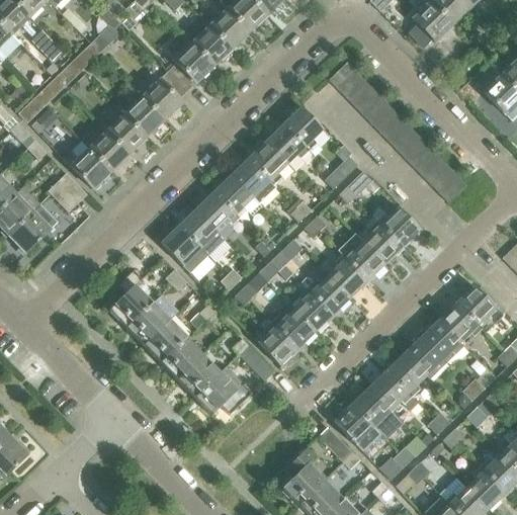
[(29,17),(13,0),(0,0),(0,21),(12,34),(29,17)]
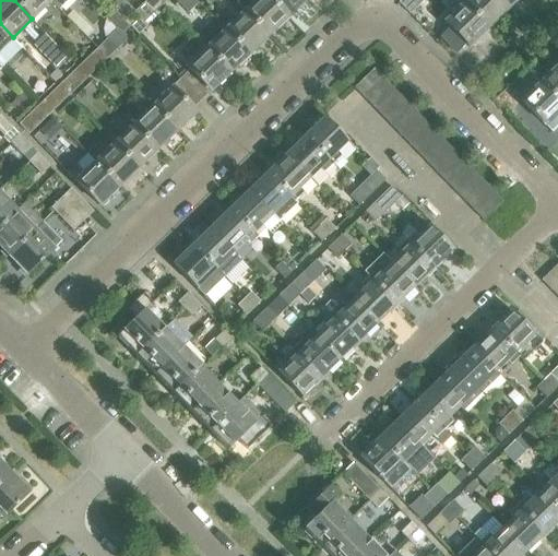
[(51,0),(14,0),(32,19),(51,0)]
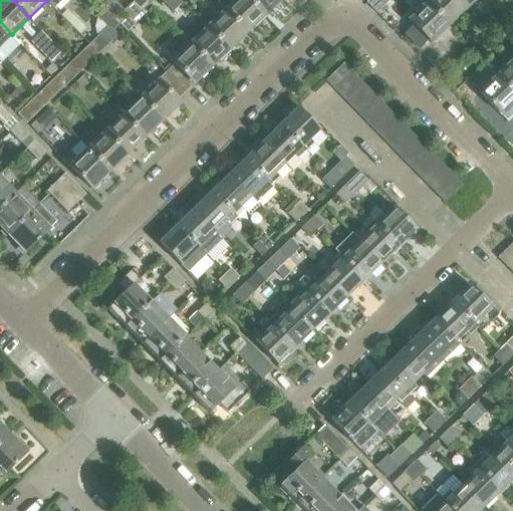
[(150,2),(148,0),(134,0),(133,1),(141,10),(150,2)]
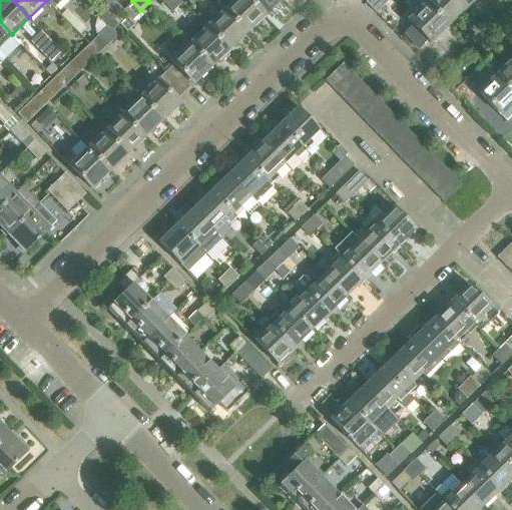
[(265,15),(250,0),(218,0),(217,1),(224,8),(247,32),(265,15)]
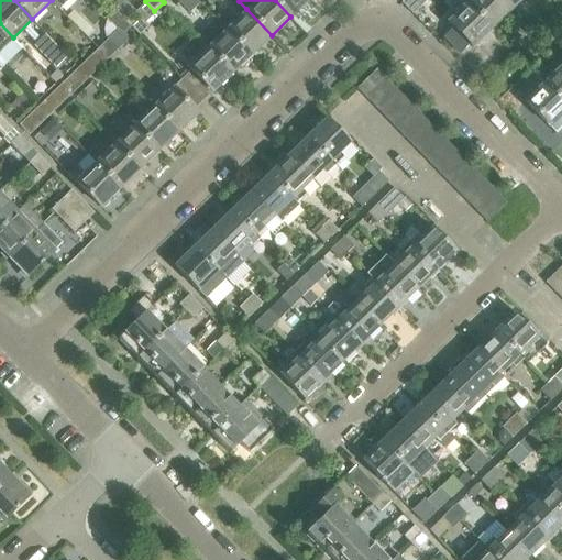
[(275,0),(290,17),(308,0),(275,0)]
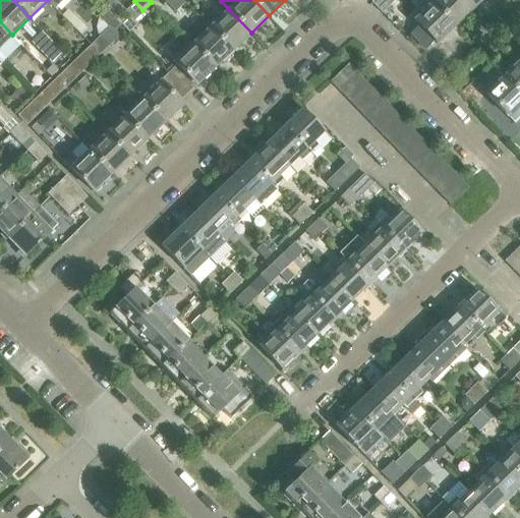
[(473,8),(465,0),(435,0),(432,2),(455,25),(473,8)]
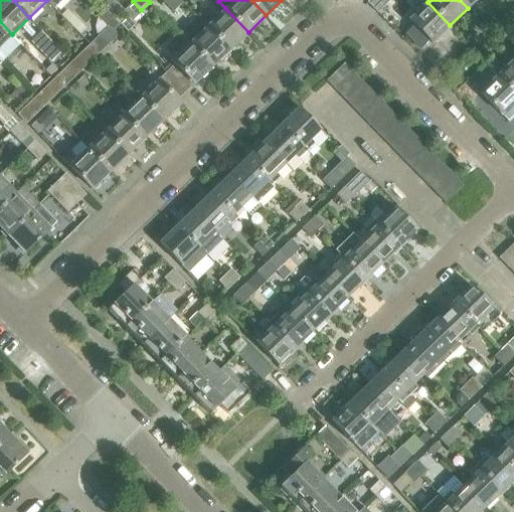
[(460,0),(468,8),(476,0),(460,0)]
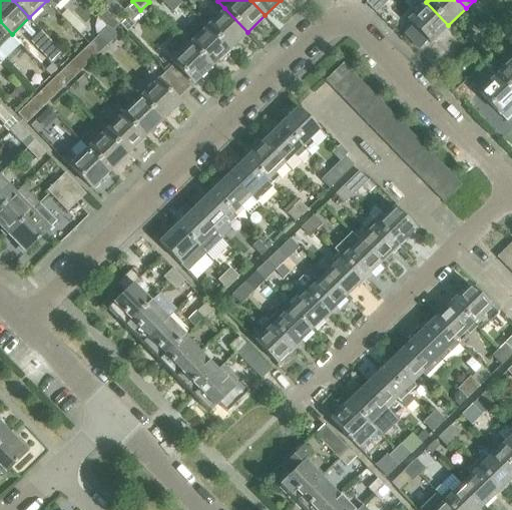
[(140,10),(132,1),(123,10),(131,19),(140,10)]
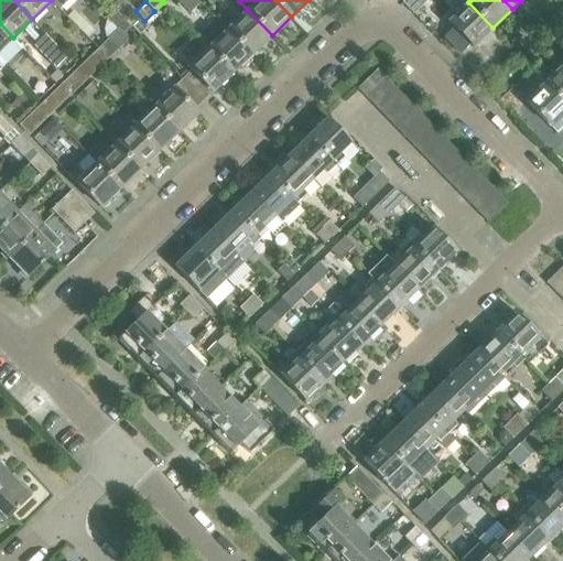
[(493,28),(468,2),(448,21),(453,27),(444,34),(462,52),(471,44),(473,46),(493,28)]
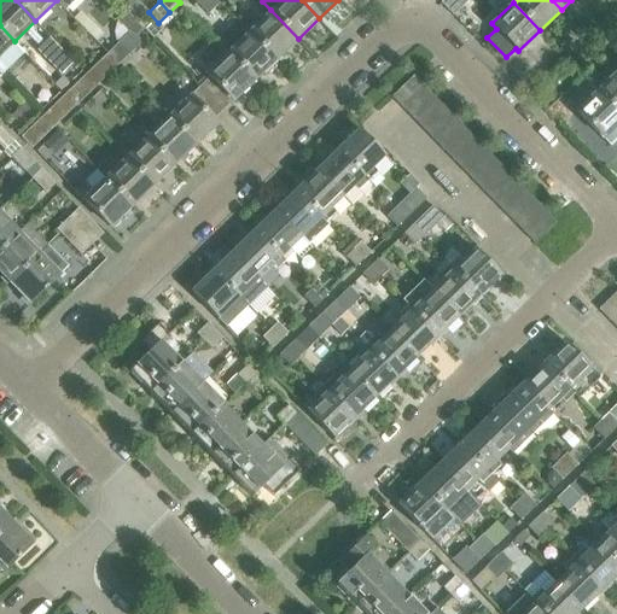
[(298,39),(271,10),(249,31),(277,59),(298,39)]
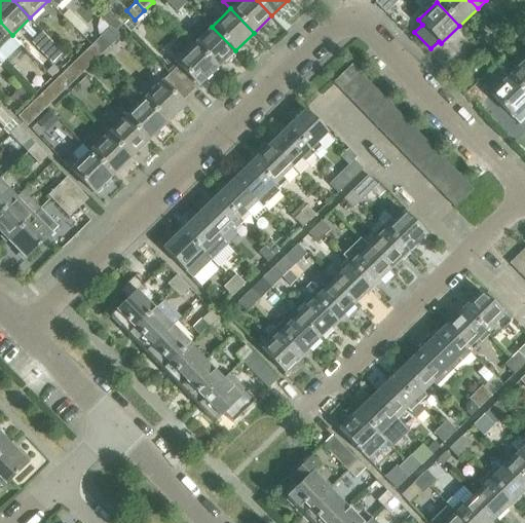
[(235,50),(212,27),(205,20),(187,37),(194,44),(217,68),(235,50)]
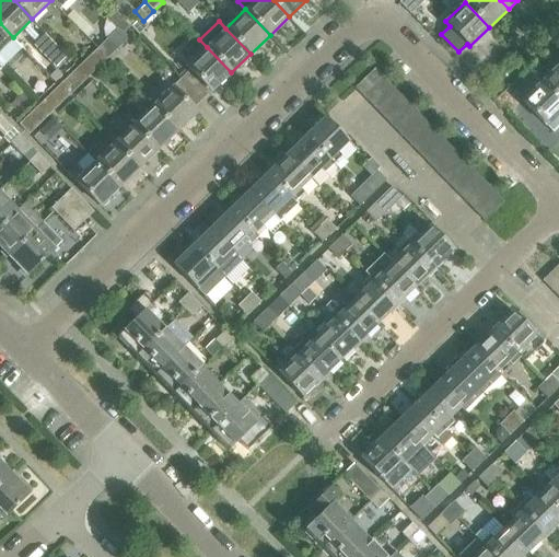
[(0,49),(13,37),(0,23),(0,49)]
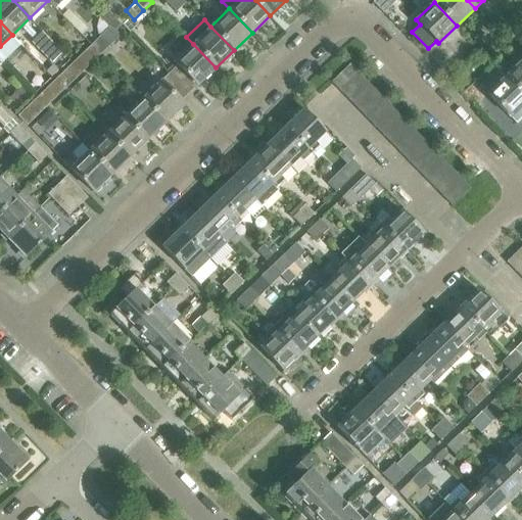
[(119,35),(114,31),(109,26),(101,35),(109,44),(119,35)]
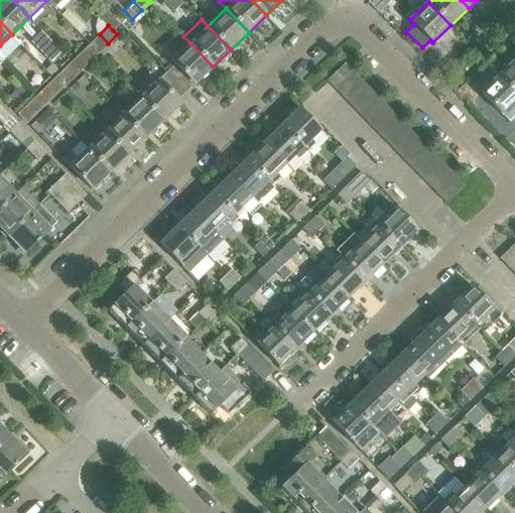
[(108,43),(100,34),(91,43),(99,52),(108,43)]
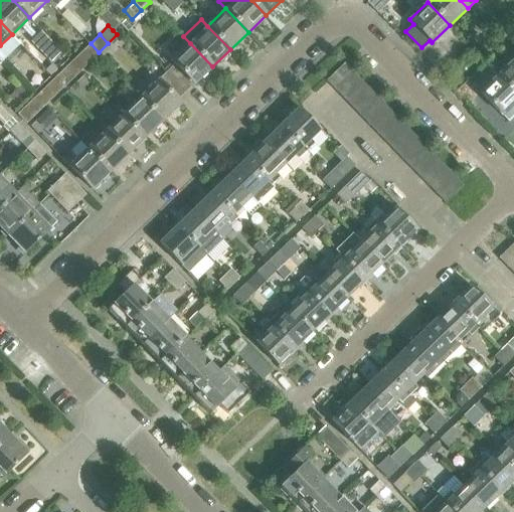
[(99,52),(91,43),(81,51),(90,60),(99,52)]
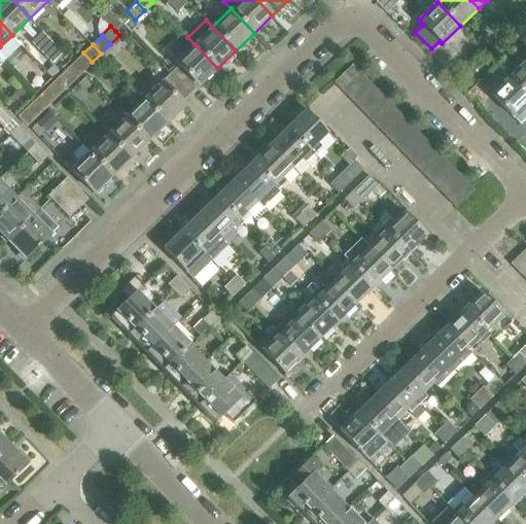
[(217,68),(195,44),(176,62),(179,64),(170,72),(190,93),(199,84),(200,85),(217,68)]
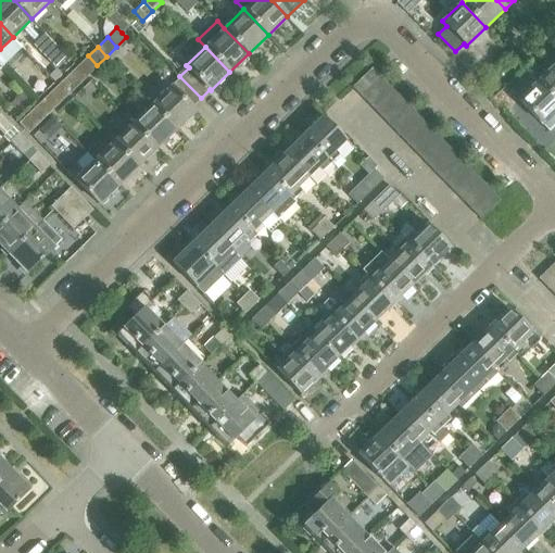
[(97,65),(88,55),(78,65),(87,75),(97,65)]
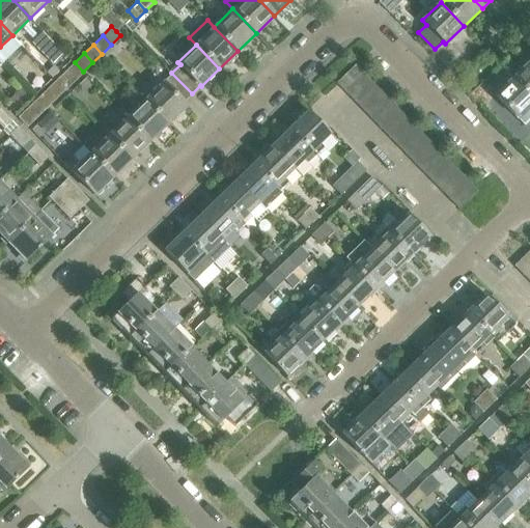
[(529,60),(513,77),(529,93),(529,60)]
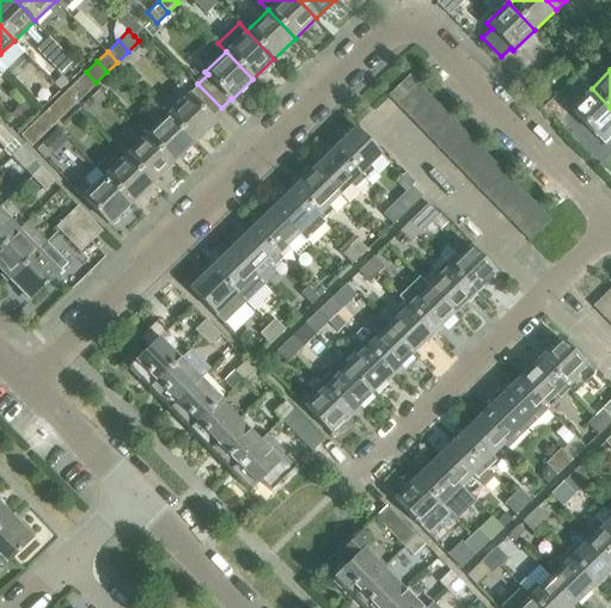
[(96,83),(86,72),(75,83),(86,92),(96,83)]
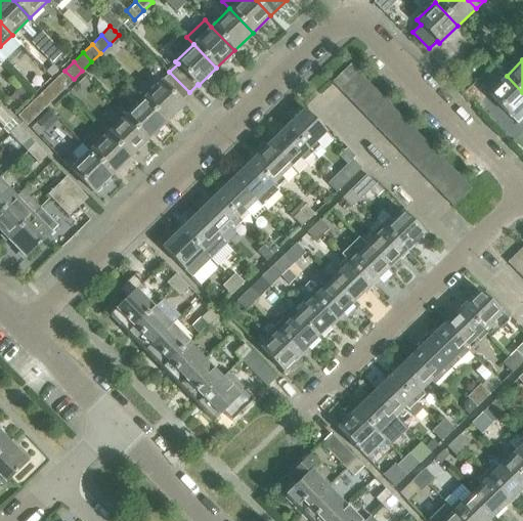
[(342,89),(360,72),(351,62),(333,80),(342,89)]
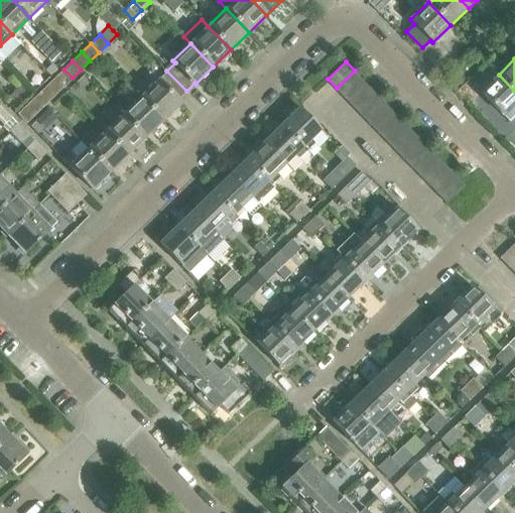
[(73,78),(63,70),(54,78),(63,87),(73,78)]
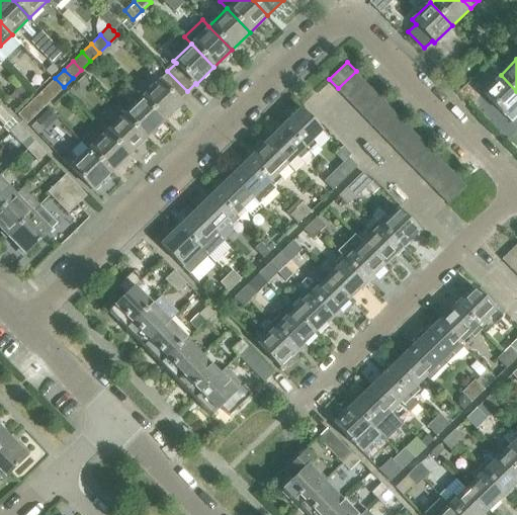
[(182,102),(179,99),(187,91),(167,71),(142,96),(164,119),(182,102)]
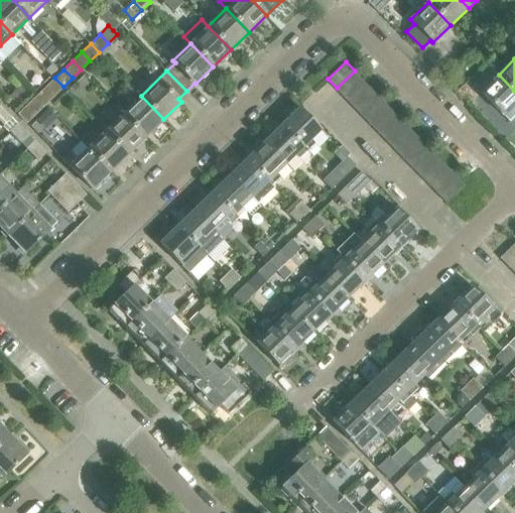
[(345,97),(363,79),(355,71),(337,88),(345,97)]
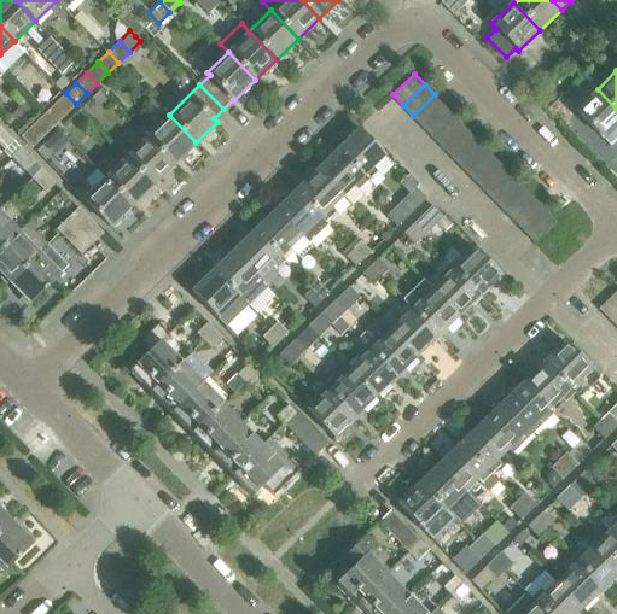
[(616,109),(598,89),(576,110),(611,145),(616,139),(616,109)]
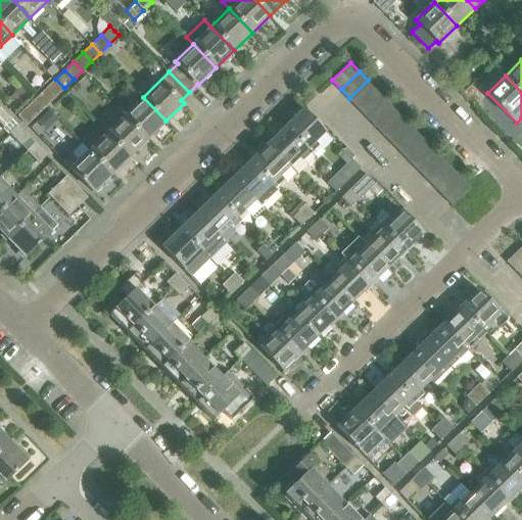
[(64,88),(55,79),(46,88),(55,97),(64,88)]
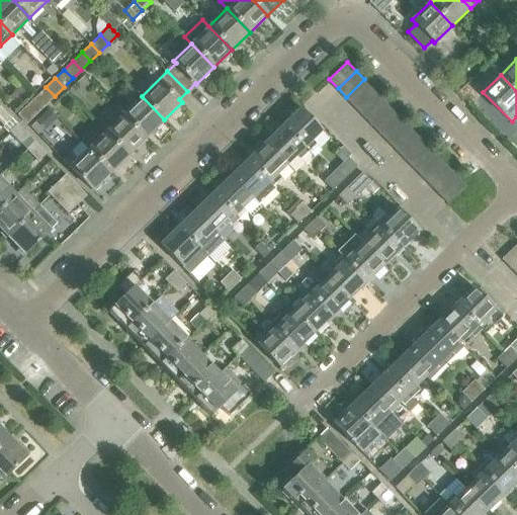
[(355,105),(372,88),(364,79),(346,97),(355,105)]
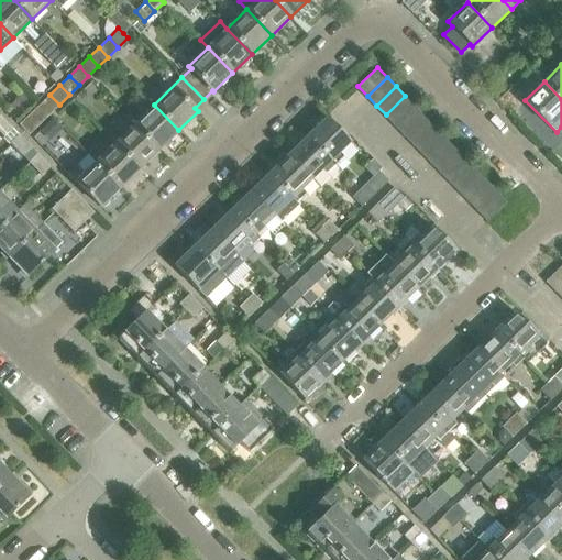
[(17,119),(35,100),(25,89),(7,108),(17,119)]
